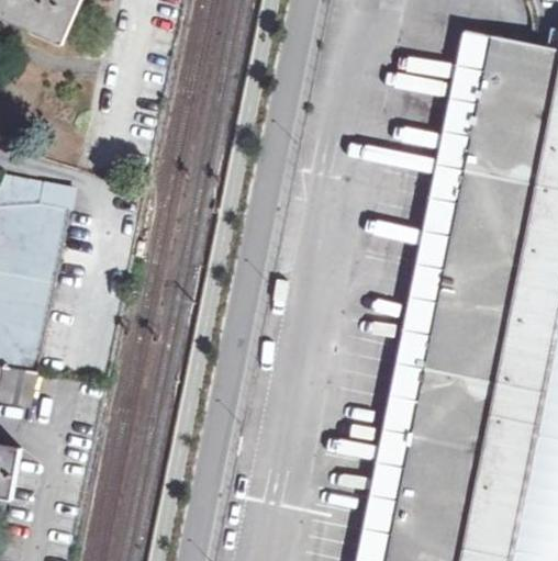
[(0,19),(59,45),(79,0),(0,0),(0,19)]
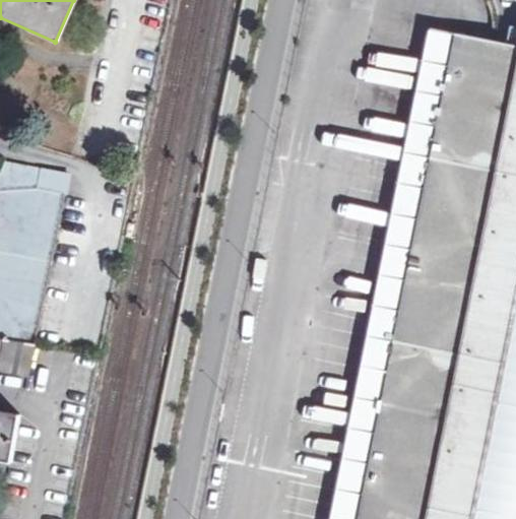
[(515,518),(515,45),(429,27),(328,518),(515,518)]
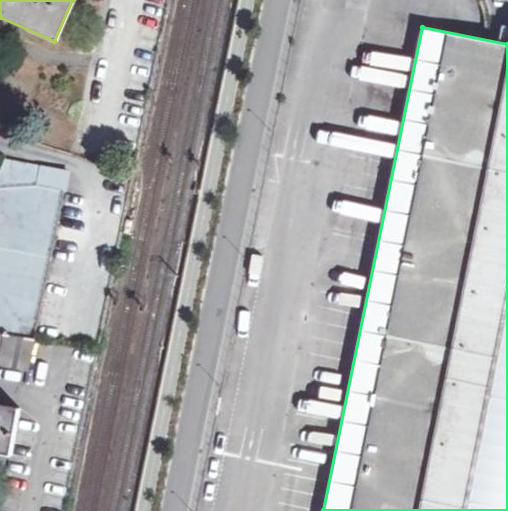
[(65,170),(5,158),(0,167),(0,333),(30,339),(65,170)]
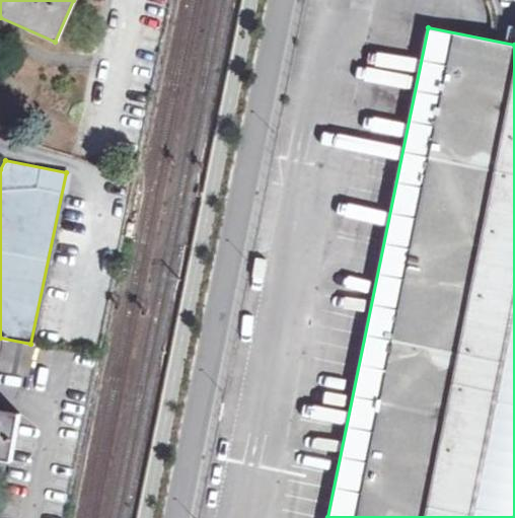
[(0,369),(24,374),(30,344),(0,338),(0,369)]
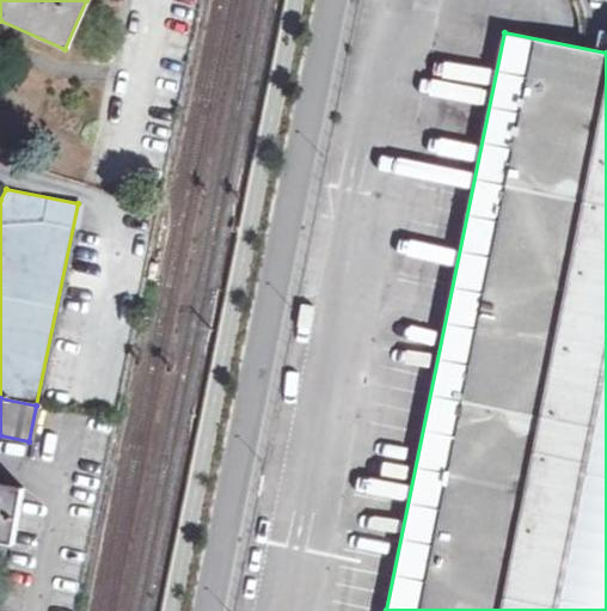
[(0,541),(10,542),(19,488),(0,484),(0,541)]
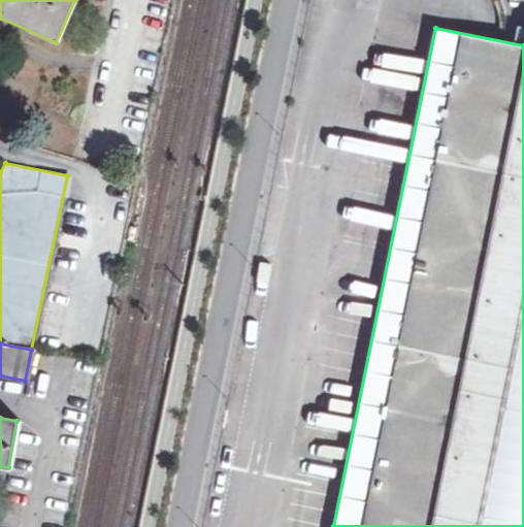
All buildings are outlined.
